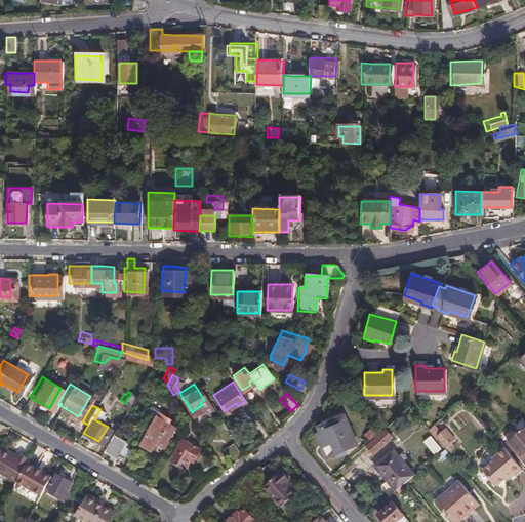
[(146,427),(154,410),(147,407),(138,423),(146,427)]
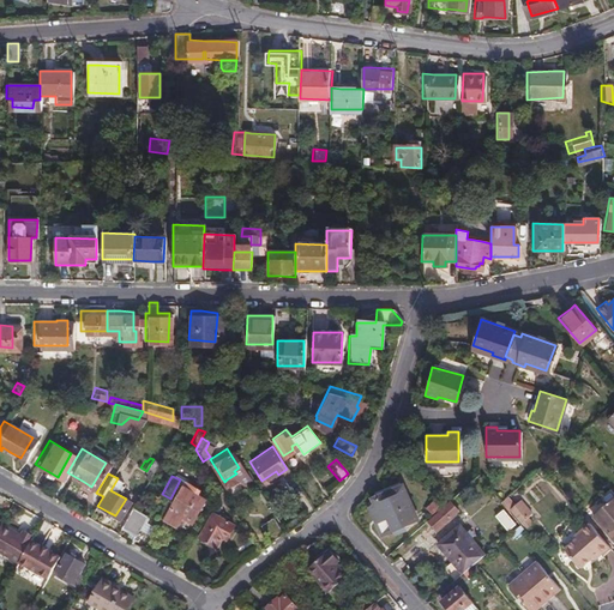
[(190,485),(180,479),(170,499),(160,518),(163,520),(172,525),(174,520),(178,523),(180,518),(187,521),(200,499),(192,494),(193,490),(188,488),(190,485)]
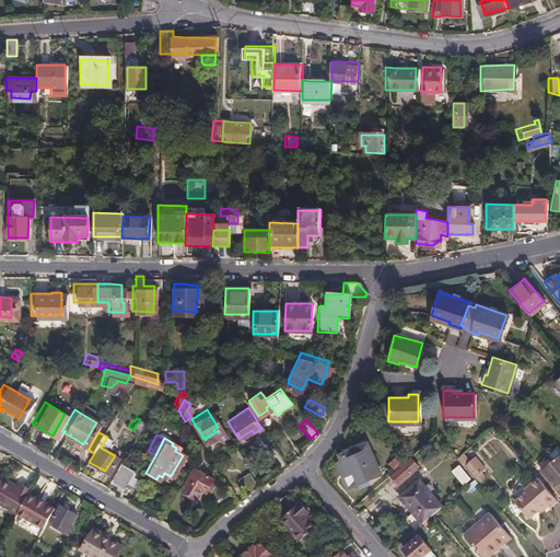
[(380,473),(365,442),(345,452),(336,464),(343,480),(347,488),(356,484),(358,490),(368,486),(364,479),(380,473)]
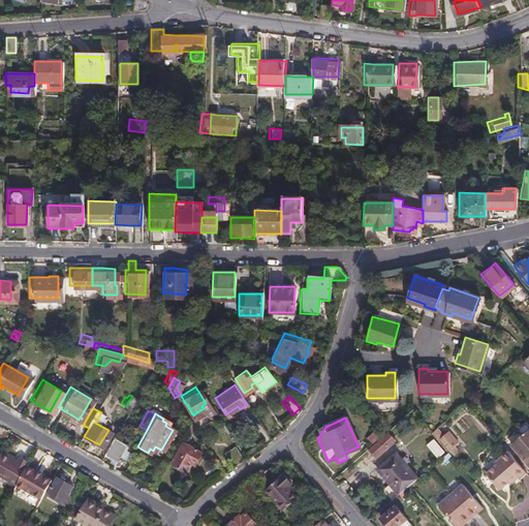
[(186,432),(190,427),(186,421),(181,429),(186,432)]
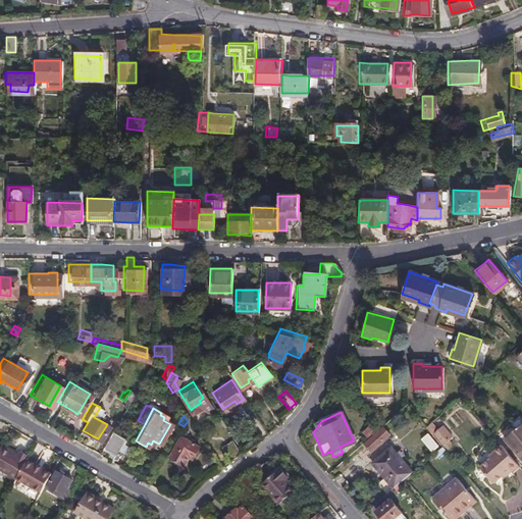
[(431,419),(424,425),(440,445),(444,449),(453,442),(449,436),(453,433),(442,422),(436,426),(431,419)]
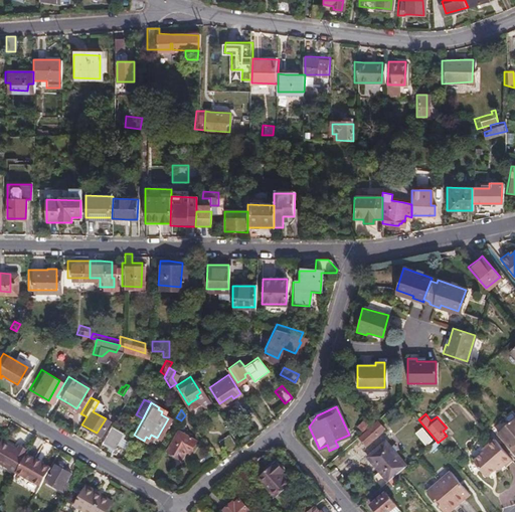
[(514,441),(512,437),(514,434),(514,415),(496,432),(514,454),(514,441)]
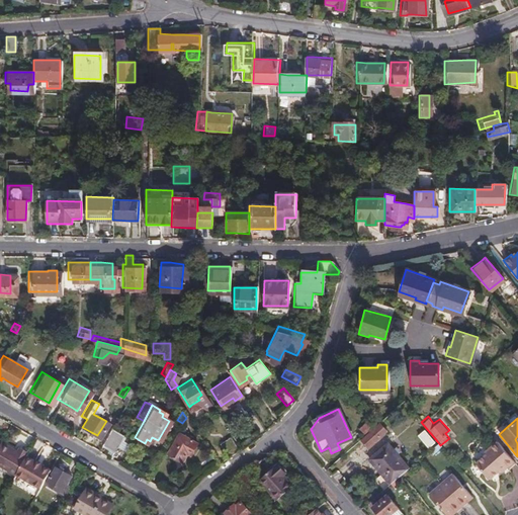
[(386,430),(380,422),(361,437),(368,445),(386,430)]
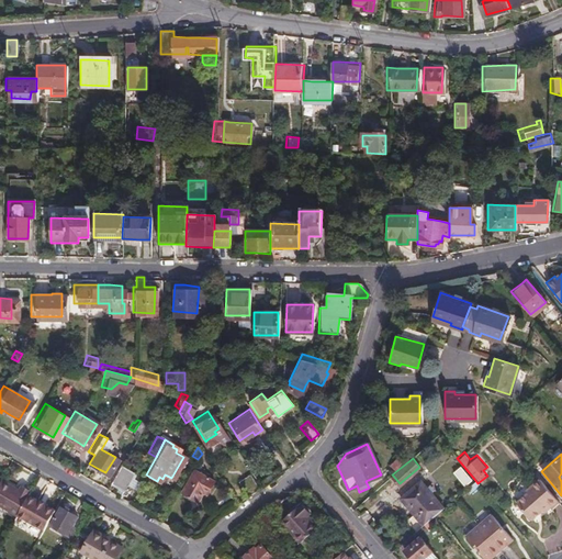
[(391,471),(397,467),(393,459),(385,465),(391,471)]
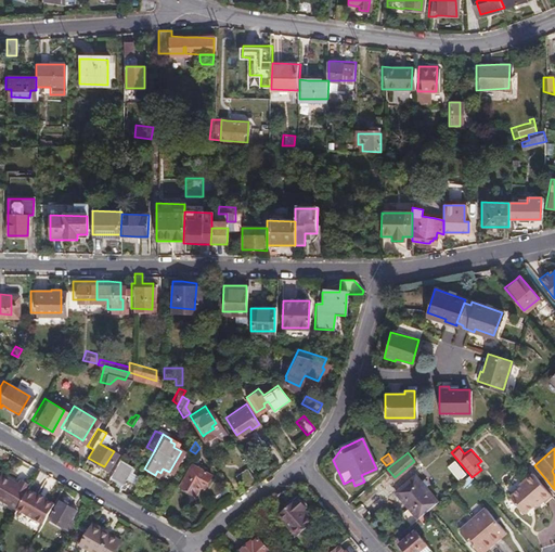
[(113,460),(104,474),(114,479),(123,465),(113,460)]
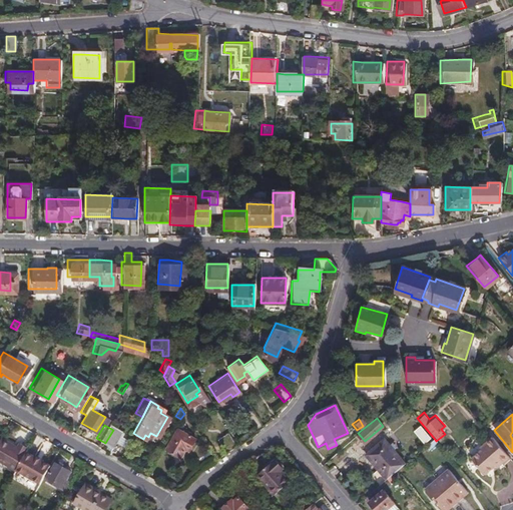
[(423,442),(429,437),(419,425),(413,430),(423,442)]
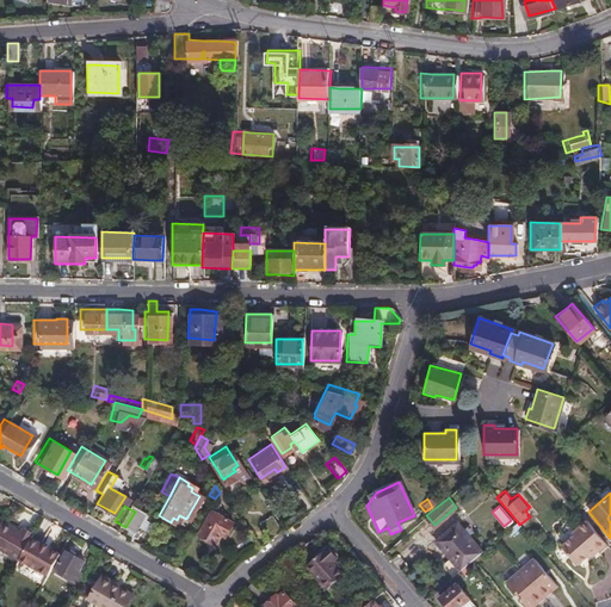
[(222,530),(228,519),(207,507),(192,531),(201,536),(209,540),(217,526),(222,530)]
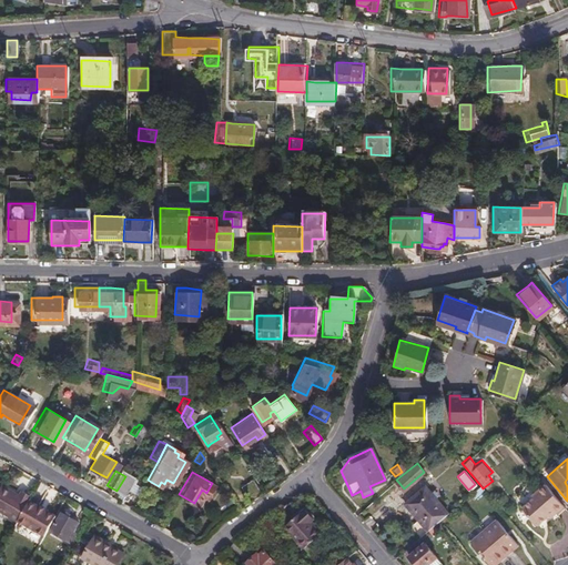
[(241,497),(249,492),(242,483),(234,488),(241,497)]
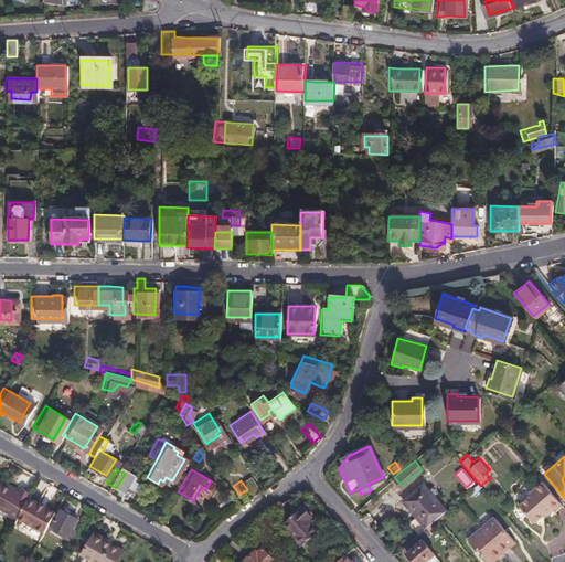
[(545,513),(558,504),(540,480),(526,491),(529,494),(518,504),(532,521),(537,517),(544,512),(545,513)]
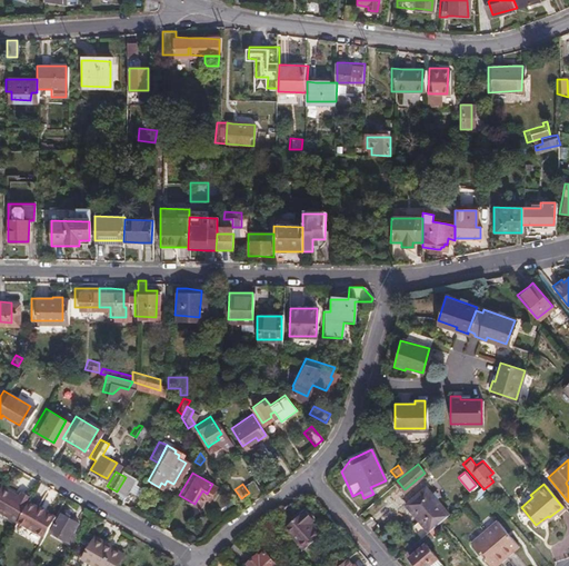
[(0,513),(10,519),(11,518),(23,498),(26,494),(20,490),(16,488),(13,493),(0,485),(0,513)]
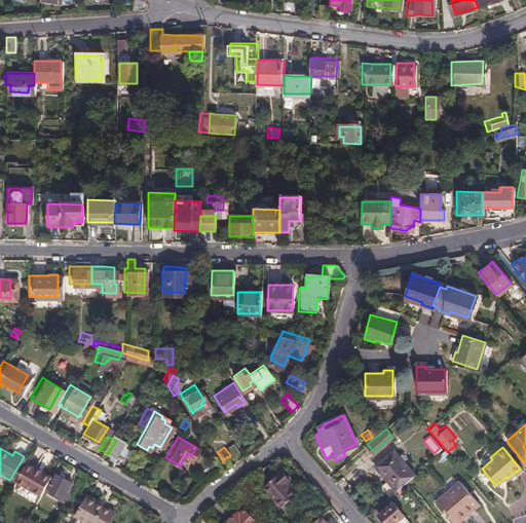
[(413,472),(393,448),(375,463),(387,478),(395,487),(413,472)]
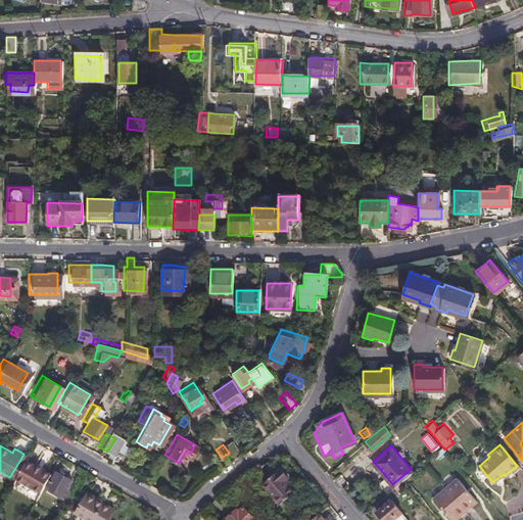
[(441,445),(431,455),(434,459),(444,450),(441,445)]
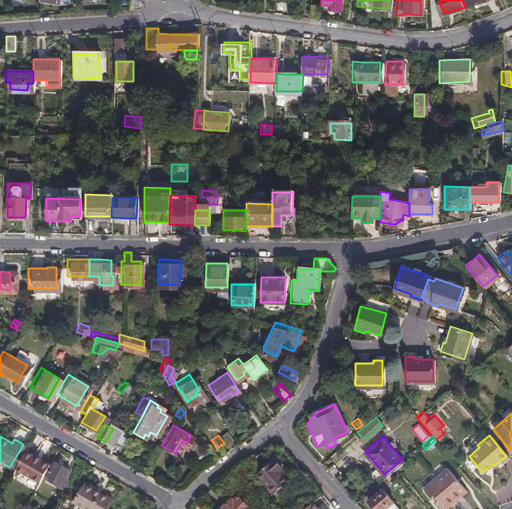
[(45,462),(37,457),(37,456),(34,454),(29,451),(28,452),(21,448),(10,466),(34,480),(45,462)]
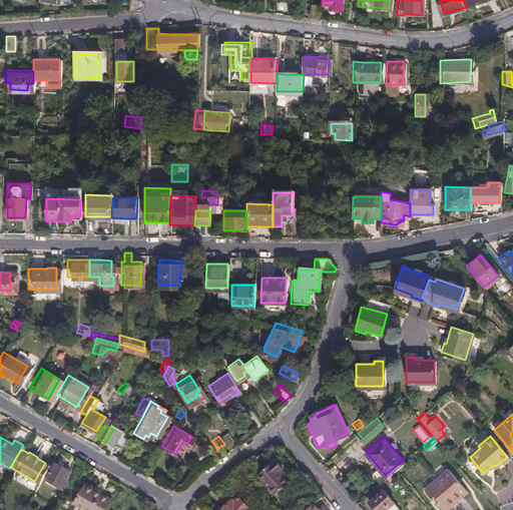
[(261,478),(271,490),(277,485),(285,478),(277,468),(280,465),(272,456),(262,463),(252,471),(260,479),(261,478)]
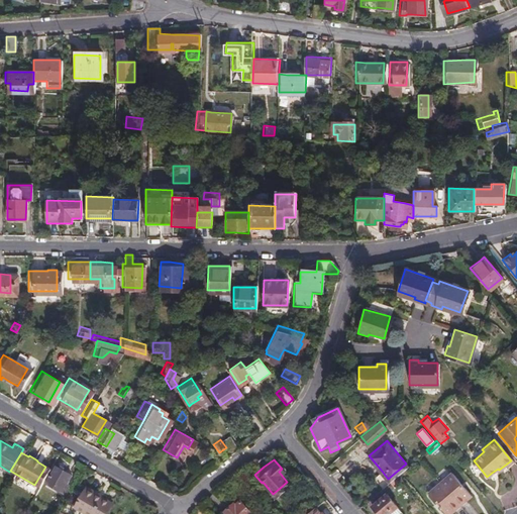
[(61,482),(67,472),(61,468),(50,463),(41,479),(60,490),(64,483),(61,482)]
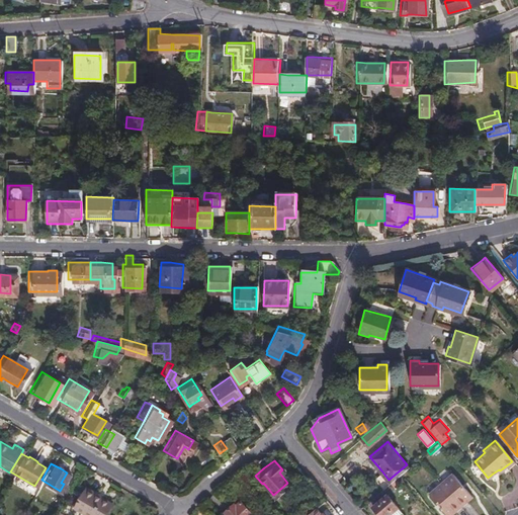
[(451,473),(439,483),(459,506),(471,496),(463,487),(461,489),(457,484),(459,482),(451,473)]
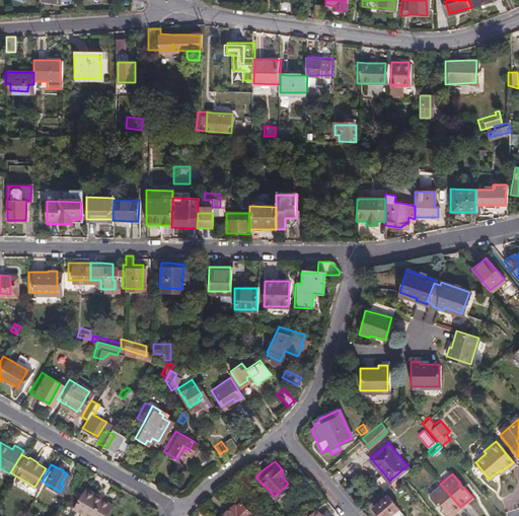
[(448,515),(460,507),(440,484),(429,494),(436,503),(438,501),(442,506),(440,508),(444,512),(447,515),(448,515)]
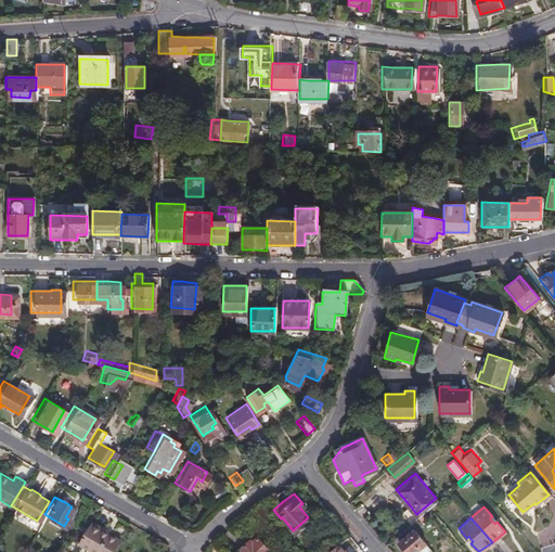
[(97,551),(105,551),(115,537),(102,529),(87,521),(76,540),(97,551)]
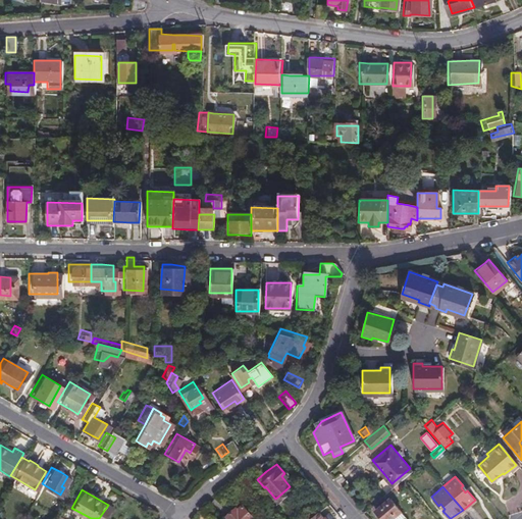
[(275,499),(279,504),(285,499),(281,494),(275,499)]
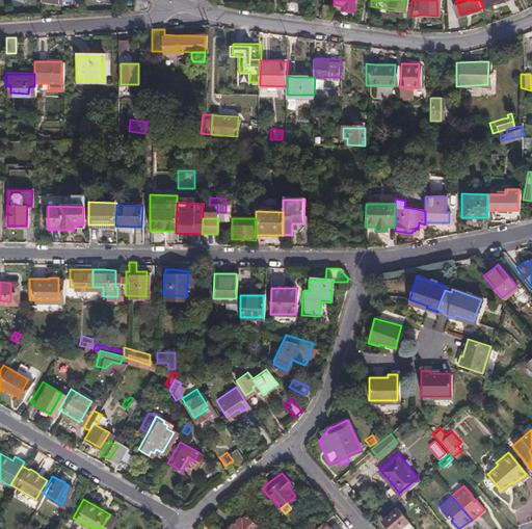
[(395,528),(399,526),(407,519),(396,505),(381,518),(391,528),(395,528)]
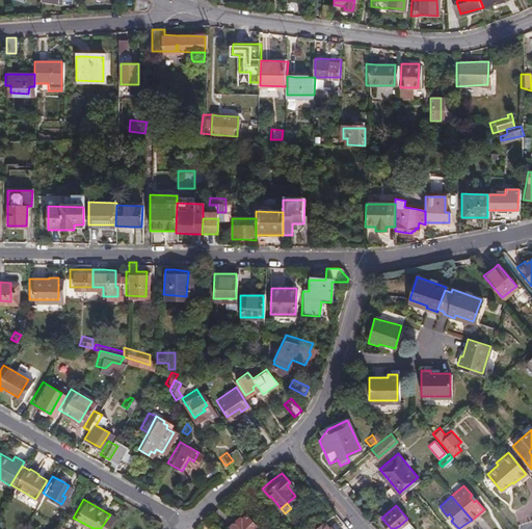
[(235,528),(248,528),(256,523),(244,510),(237,517),(235,514),(231,518),(228,521),(235,528)]
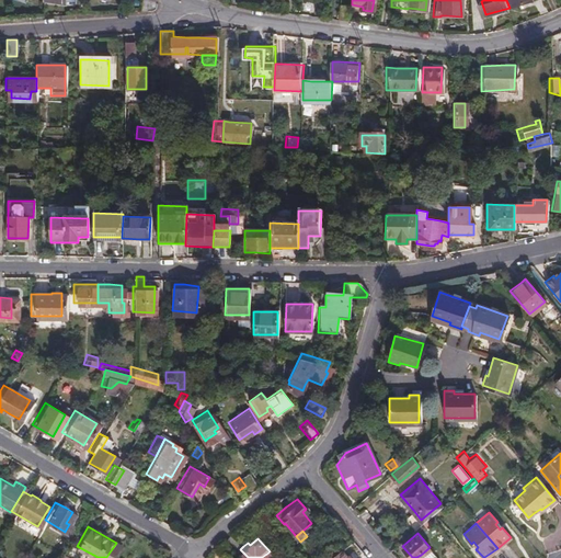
[(338,547),(325,557),(346,557),(344,555),(338,547)]
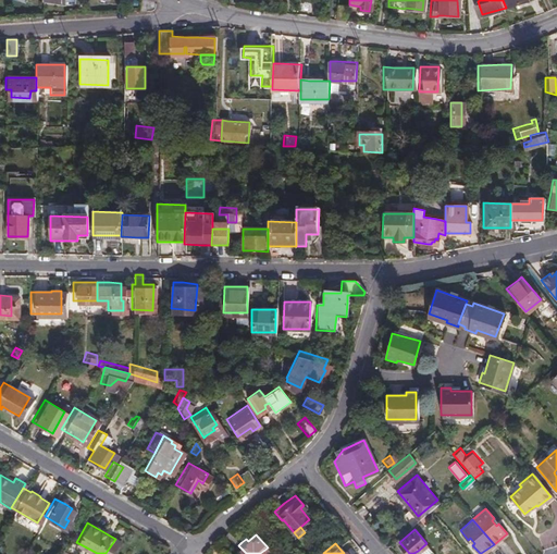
[(432,553),(435,552),(426,543),(418,551),(421,553),(432,553)]
